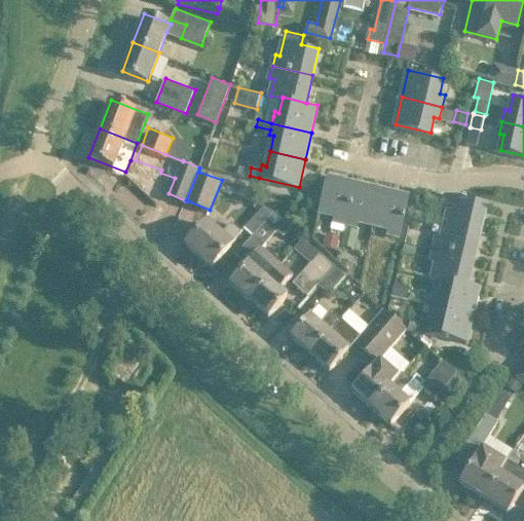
[(145,175),(156,196),(167,190),(157,169),(145,175)]
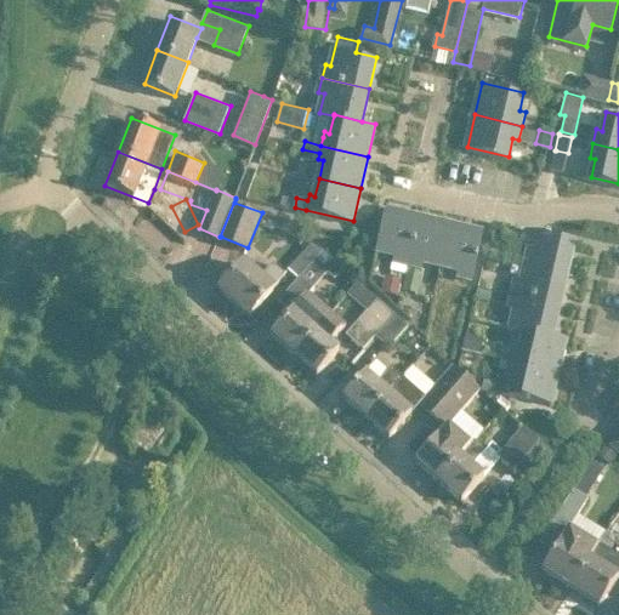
[(407,272),(409,262),(420,215),(388,208),(379,249),(397,252),(393,268),(407,272)]
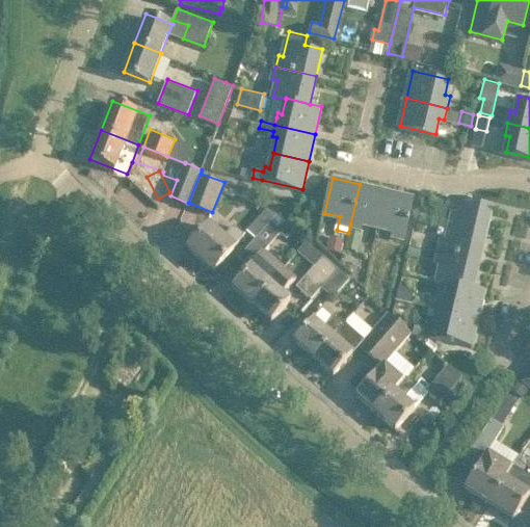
[(364,222),(378,226),(388,190),(360,184),(350,225),(363,228),(364,222)]
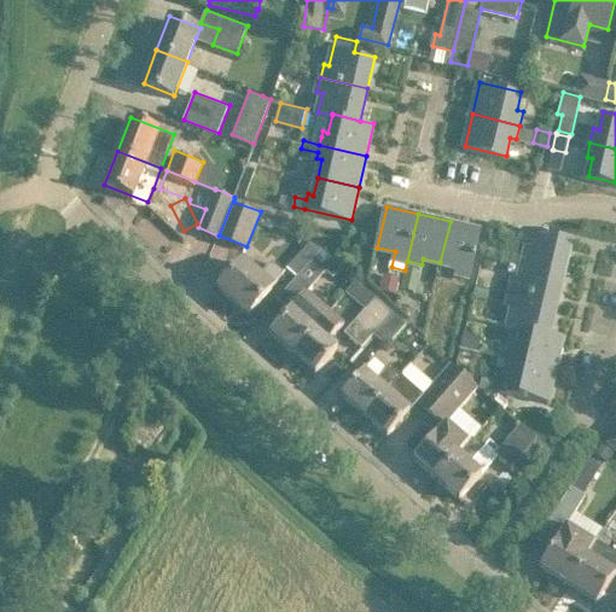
[(451,221),(440,262),(458,267),(457,272),(471,275),(482,228),(451,221)]
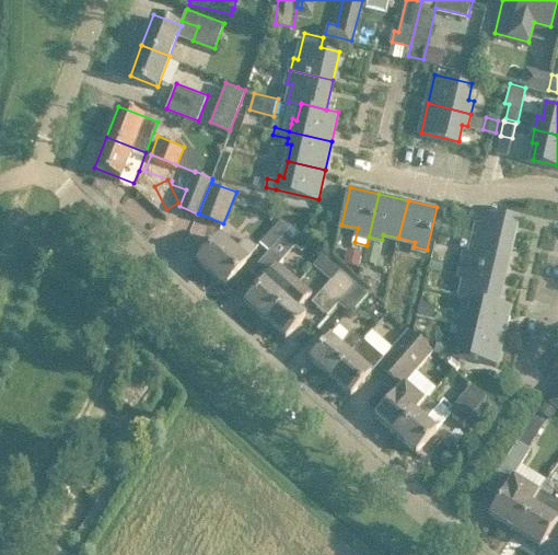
[(478,220),(475,235),(512,244),(519,216),(476,206),(473,219),(478,220)]
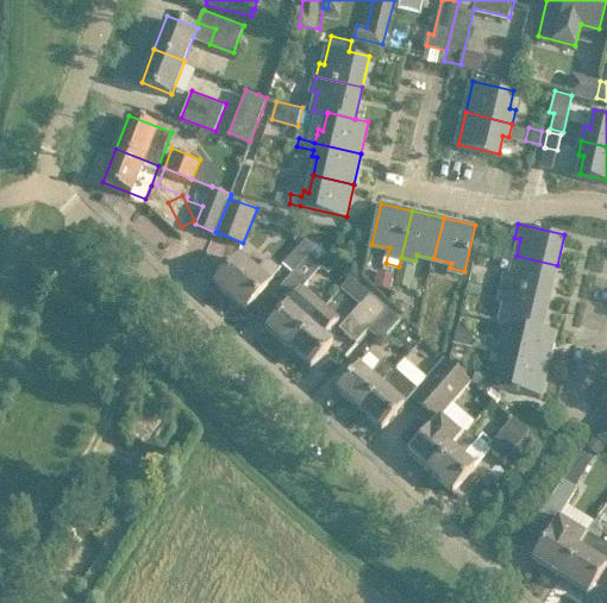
[(282,261),(294,271),(319,244),(317,242),(305,236),(282,261)]
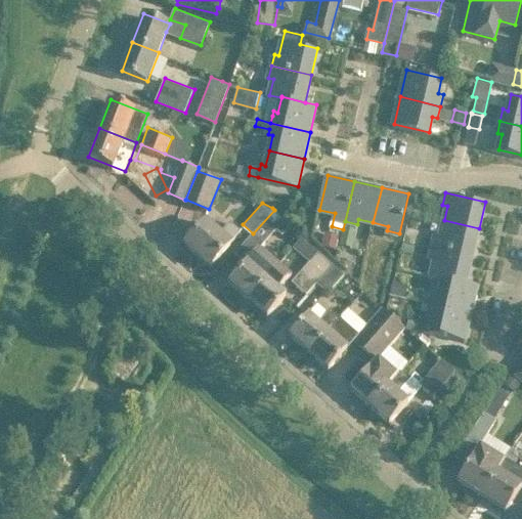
[(416,204),(414,212),(425,215),(427,207),(416,204)]
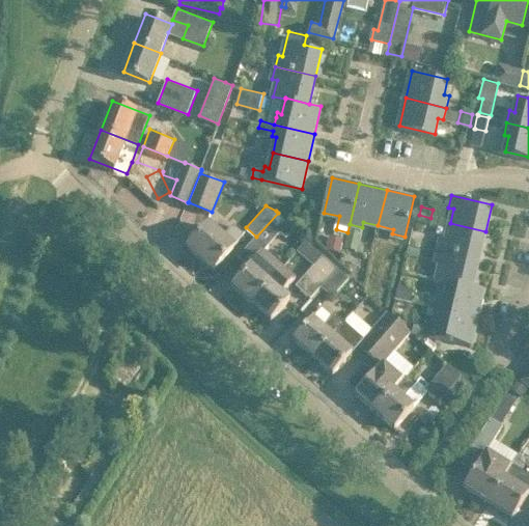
[(232,284),(252,302),(271,280),(284,266),(263,248),(280,229),(286,236),(294,227),(278,213),(256,237),(246,248),(257,257),(232,284)]
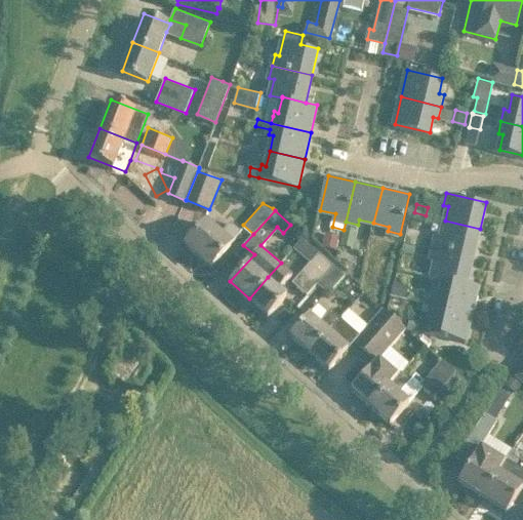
[(187,243),(212,266),(232,243),(232,242),(242,230),(232,221),(220,233),(206,221),(187,243)]
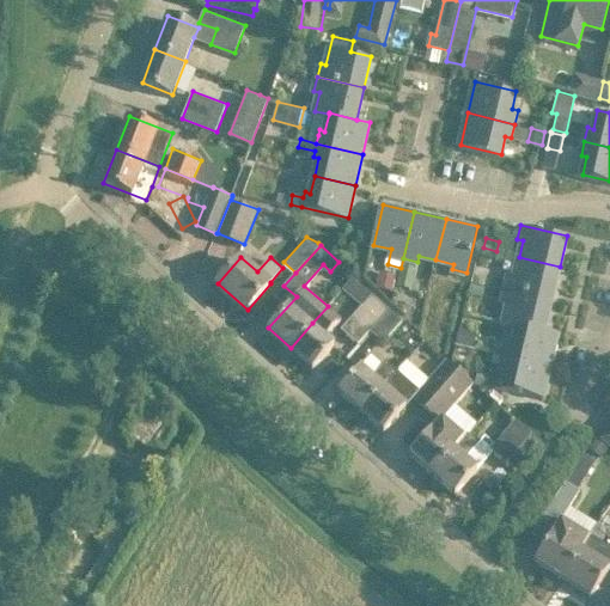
[(510,274),(506,287),(553,298),(560,267),(519,257),(514,275),(510,274)]
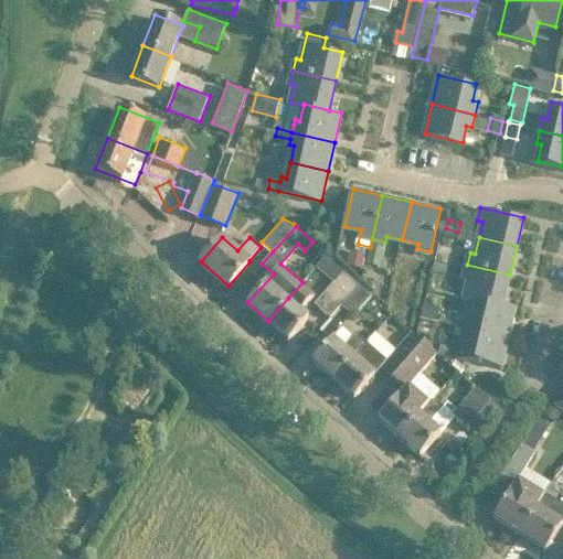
[(352,248),(349,262),(362,266),(367,251),(352,248)]
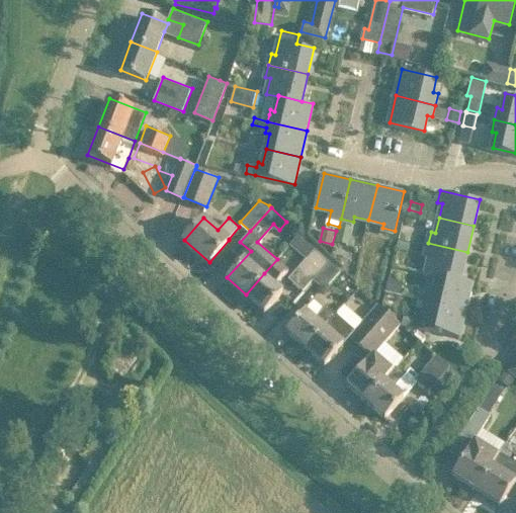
[(400,237),(398,246),(409,248),(411,240),(400,237)]
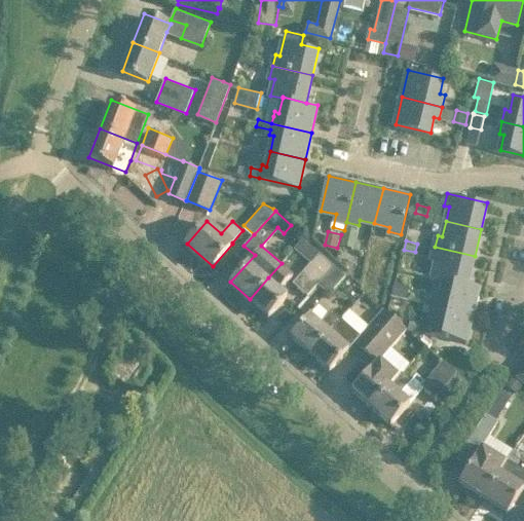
[(469,283),(475,256),(435,247),(432,259),(437,260),(433,275),(445,278),(445,277),(469,283)]
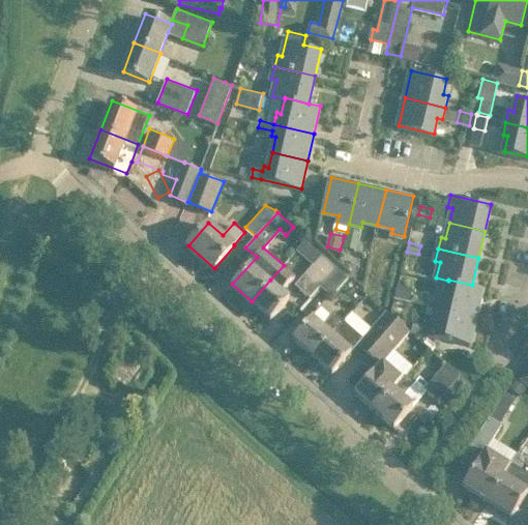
[(321,285),(338,266),(322,253),(295,282),(311,295),(320,285),(321,285)]
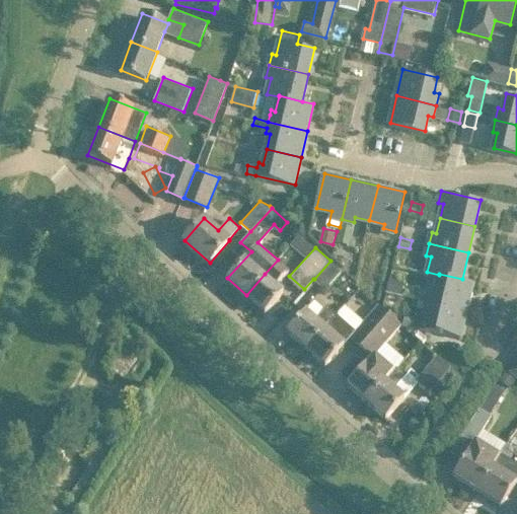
[(265,274),(246,295),(266,311),(284,291),(278,285),(290,270),(278,260),(265,274)]
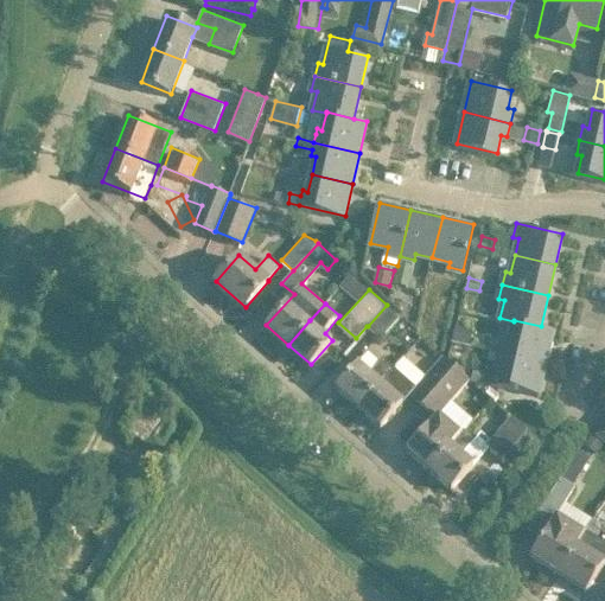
[(400,315),(387,305),(368,326),(380,337),(400,315)]
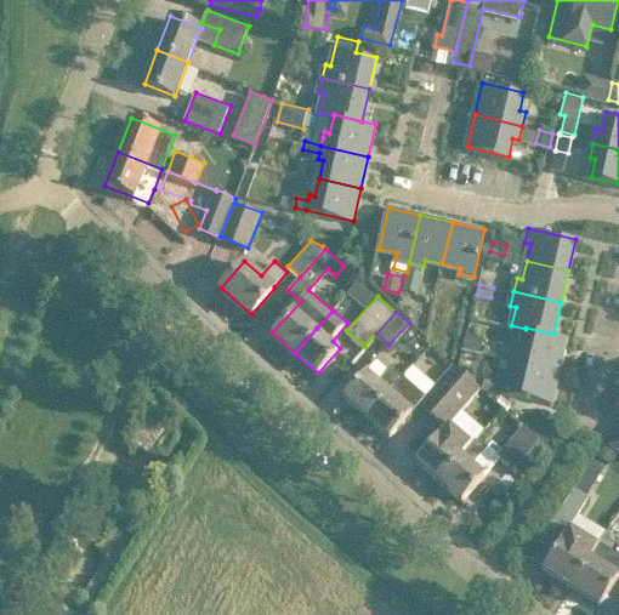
[(560,370),(567,337),(554,334),(526,328),(526,329),(521,346),(516,345),(512,359),(560,370)]
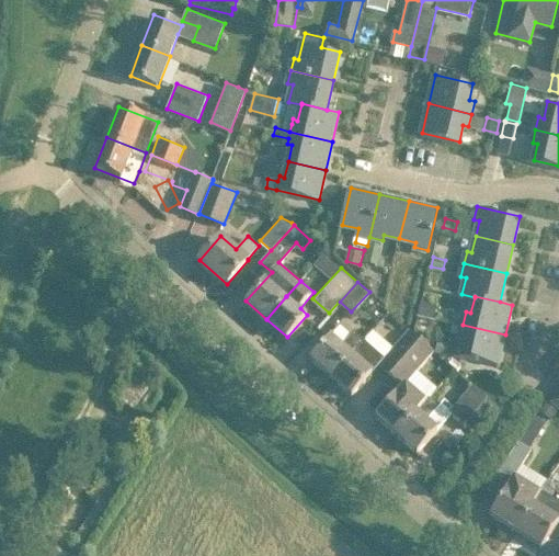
[(422,301),(419,314),(431,316),(434,303),(422,301)]
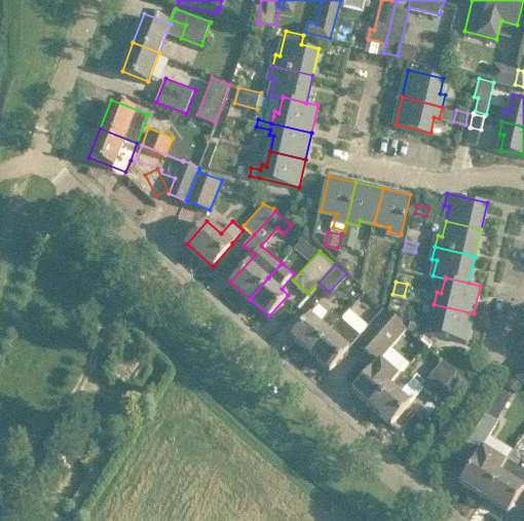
[(474,313),(434,304),(431,315),(436,317),(432,332),(468,340),(474,313)]
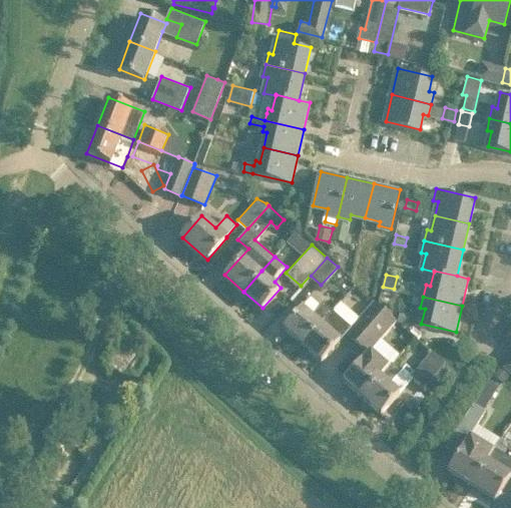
[(346,333),(357,343),(386,310),(375,300),(352,325),(334,309),(304,344),(323,360),(346,333)]
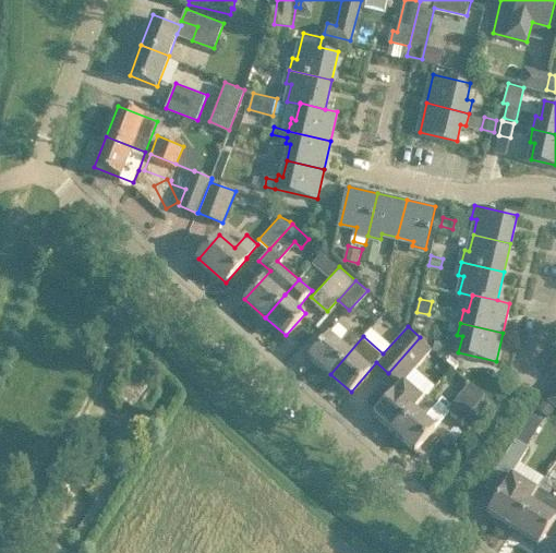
[(310,356),(330,374),(363,336),(353,328),(340,343),(329,334),(310,356)]
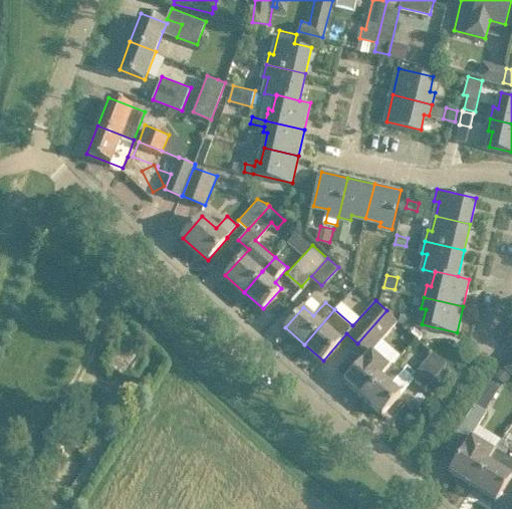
[(344,379),(363,397),(395,362),(393,361),(396,358),(378,343),(399,320),(387,310),(357,343),(368,352),(344,379)]
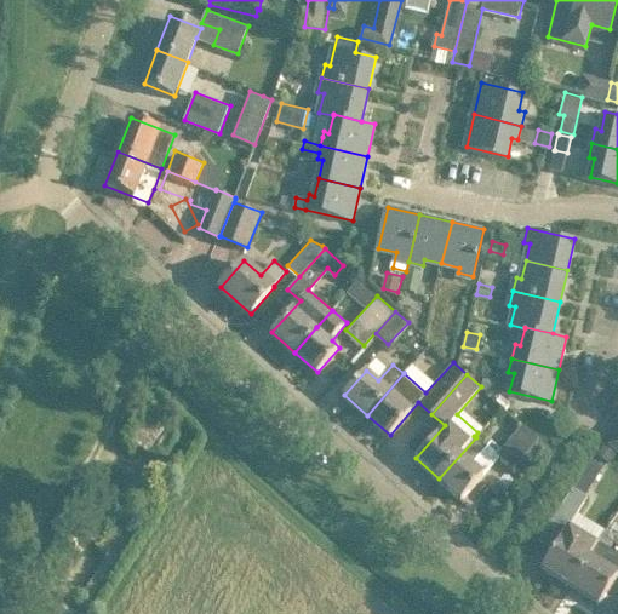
[(485,377),(482,386),(493,390),(496,379),(485,377)]
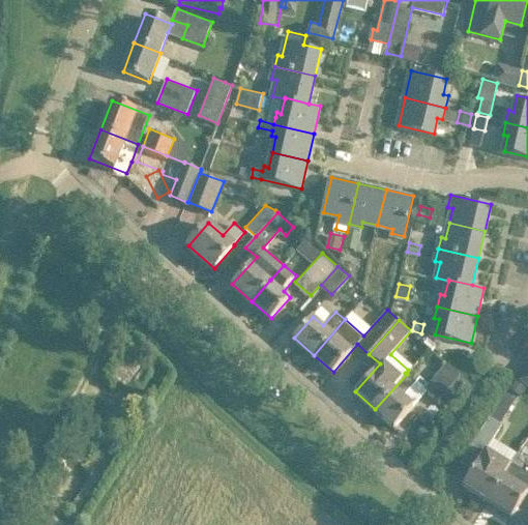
[(407,374),(375,409),(394,427),(428,389),(439,399),(461,374),(447,362),(430,383),(421,376),(416,382),(407,374)]
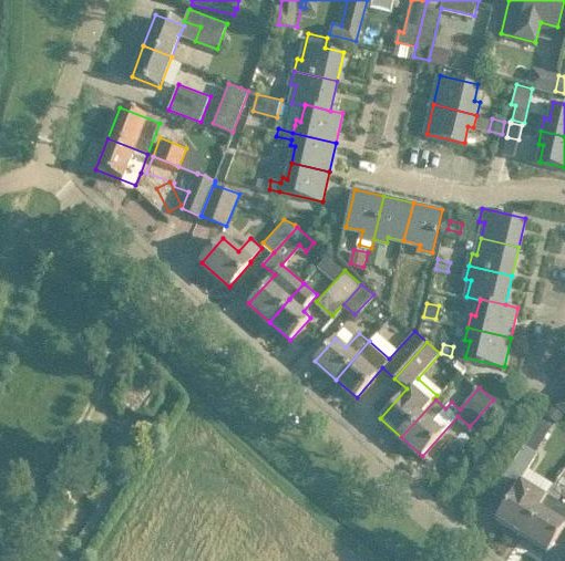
[(554,403),(547,411),(558,419),(564,413),(564,411),(554,403)]
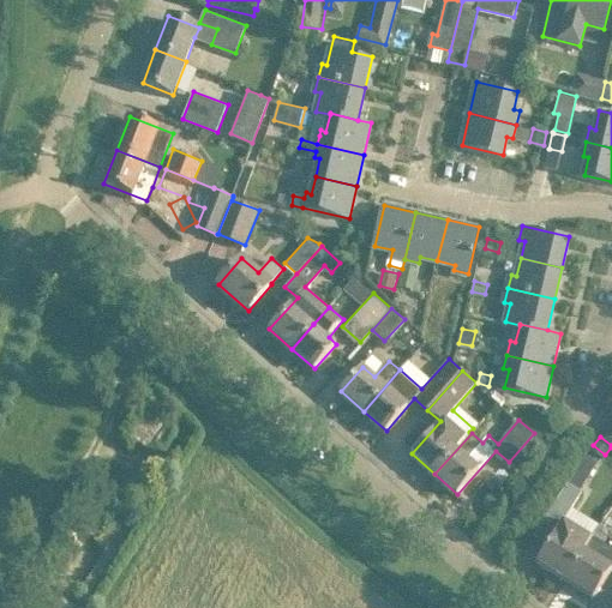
[(569,481),(552,506),(568,516),(583,491),(569,481)]
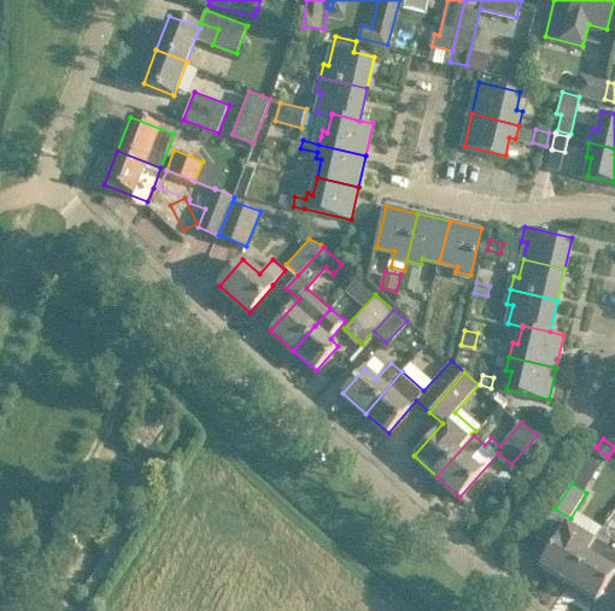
[(608,520),(602,529),(614,538),(614,522),(609,518),(608,520)]
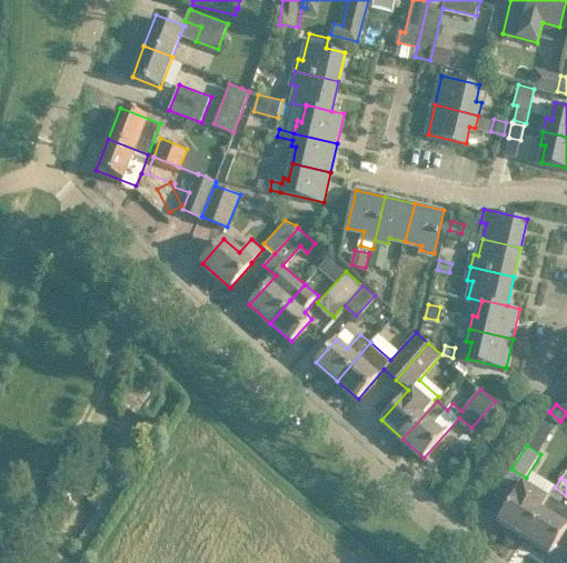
[(523,481),(498,520),(525,536),(549,498),(523,481)]
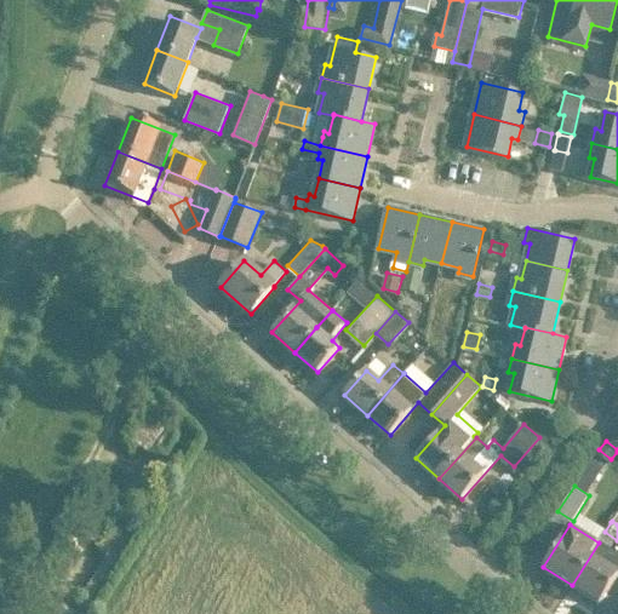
[(599,543),(572,585),(601,603),(613,583),(617,577),(617,573),(617,552),(600,540),(599,543)]
